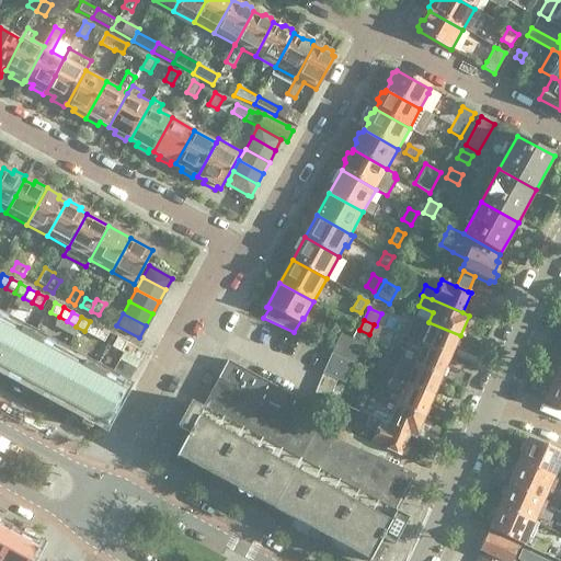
[(99,327),(90,321),(84,331),(93,335),(99,327)]
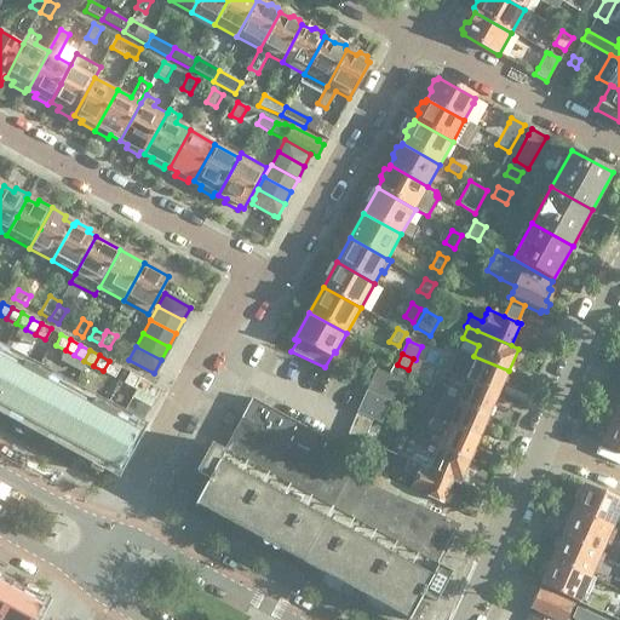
[(0,356),(0,403),(46,430),(70,386),(24,361),(21,367),(0,356)]
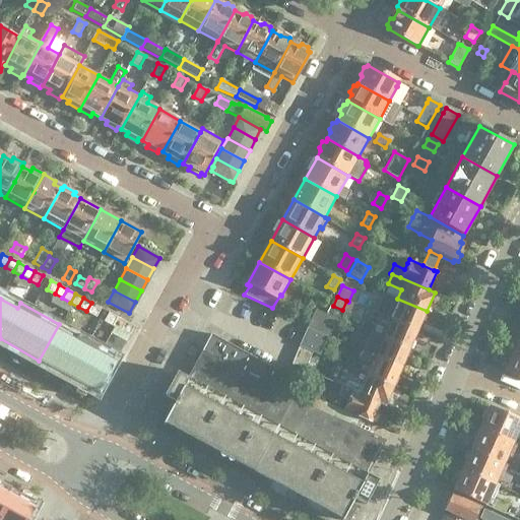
[(379,313),(391,319),(417,330),(427,311),(397,299),(393,310),(382,306),(379,313)]
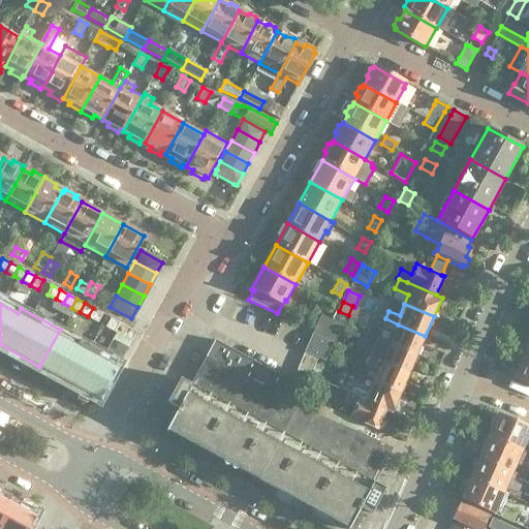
[(101,312),(93,308),(88,316),(96,321),(101,312)]
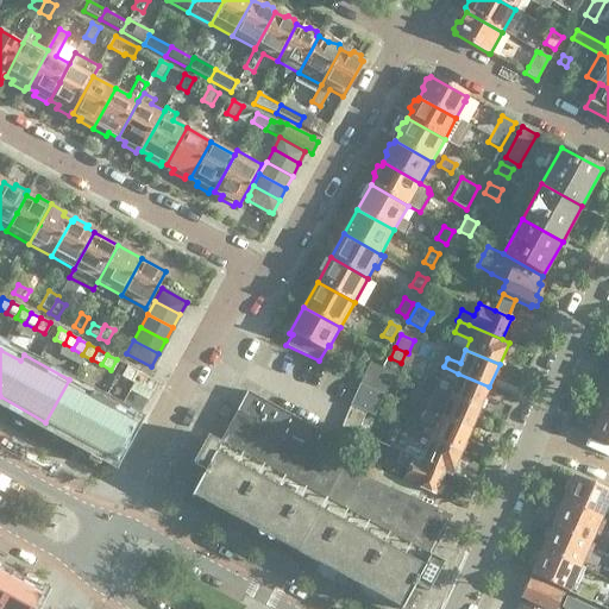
[(369,363),(359,384),(374,391),(383,369),(369,363)]
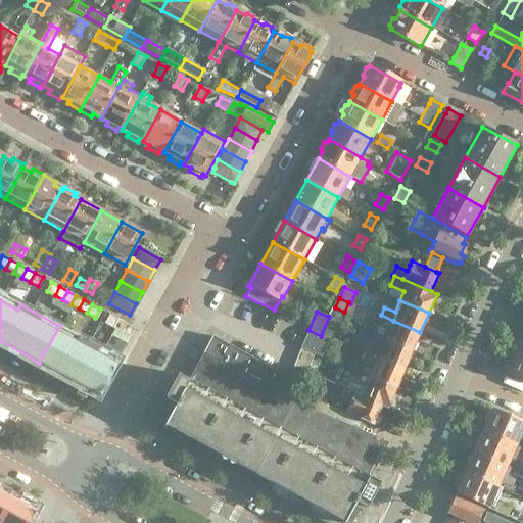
[(107,318),(104,324),(112,328),(117,319),(109,314),(107,318)]
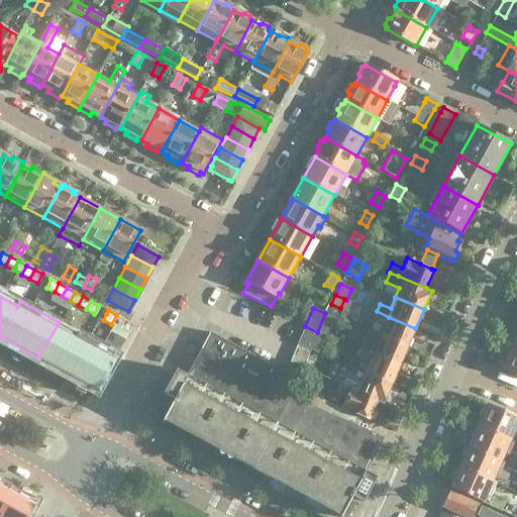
[(369,330),(380,335),(407,347),(415,328),(389,317),(377,311),(373,321),(369,330)]
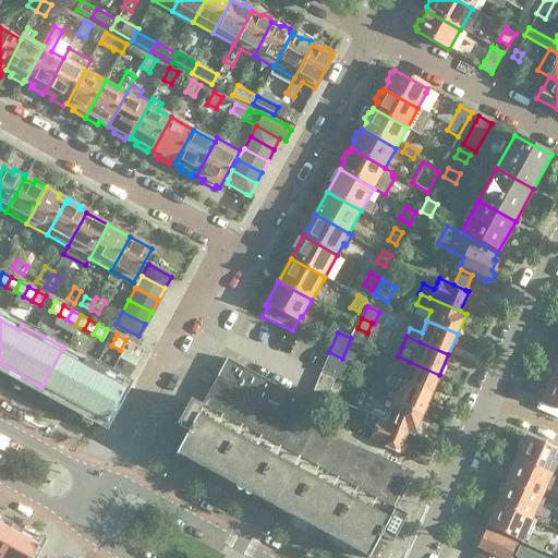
[(125,340),(120,350),(122,352),(129,355),(134,344),(125,340)]
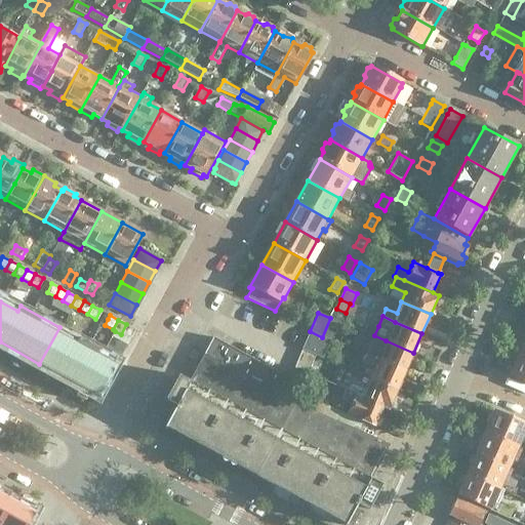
[(126,324),(121,334),(129,338),(134,329),(126,324)]
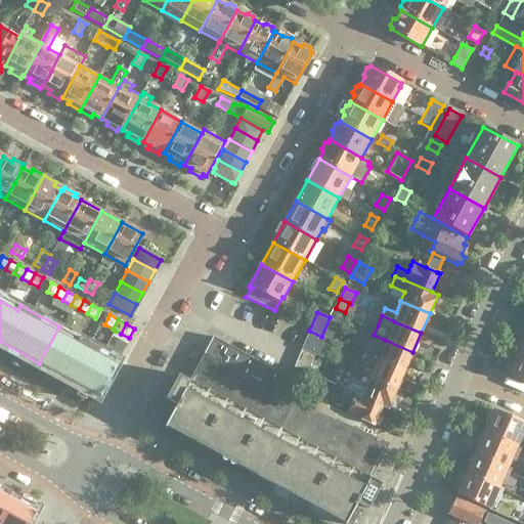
[(39,363),(98,395),(118,359),(103,351),(99,349),(59,326),(39,363)]
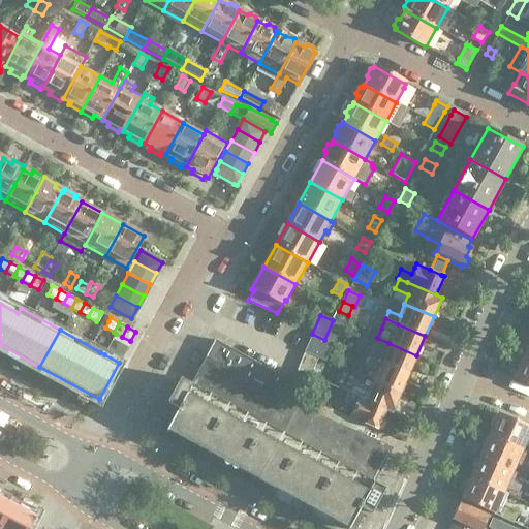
[(116,334),(104,354),(119,363),(130,341),(122,337),(116,334)]
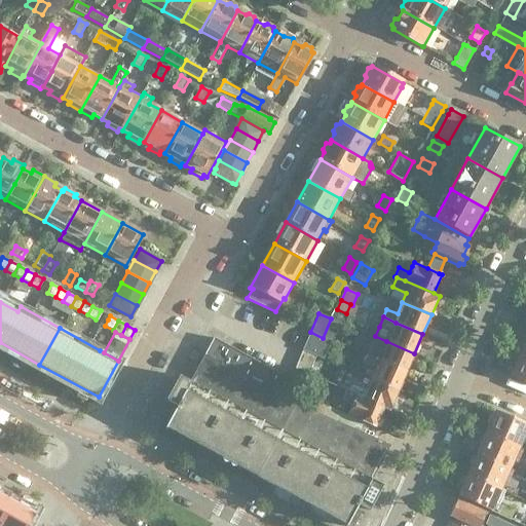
[(310,332),(301,350),(306,352),(314,357),(323,360),(331,341),(323,338),(310,332)]
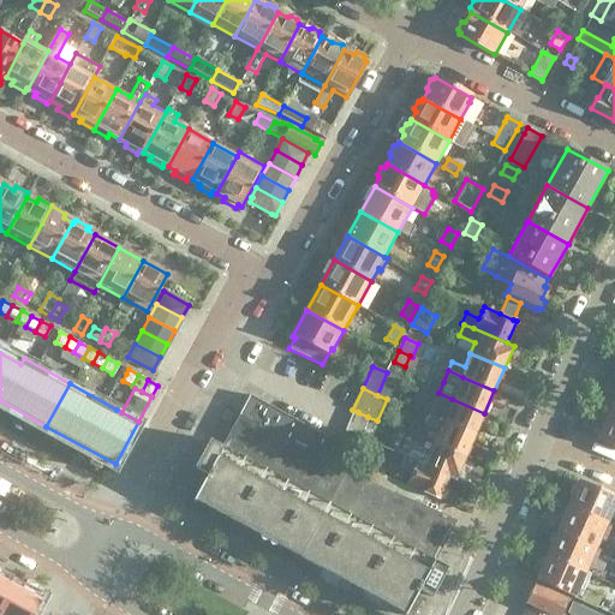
[(429,415),(443,421),(476,435),(484,413),(452,399),(439,393),(429,415)]
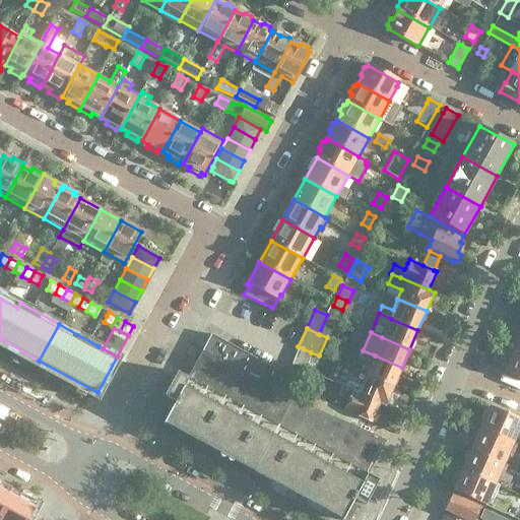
[(387,440),(355,427),(348,424),(334,417),(295,401),(293,400),(274,390),(272,389),(280,374),(210,335),(202,350),(188,376),(177,371),(164,394),(175,400),(171,408),(163,423),(164,424),(165,423),(199,441),(236,461),(271,480),(308,500),(342,519),(341,519),(343,519),(351,506),(354,499),(366,505),(378,480),(368,475),(387,440)]
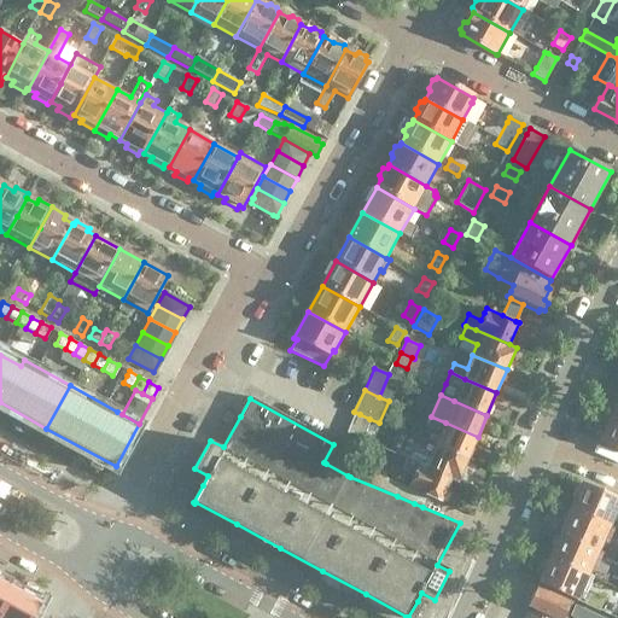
[(354,412),(347,433),(356,437),(361,439),(369,419),(360,414),(354,412)]
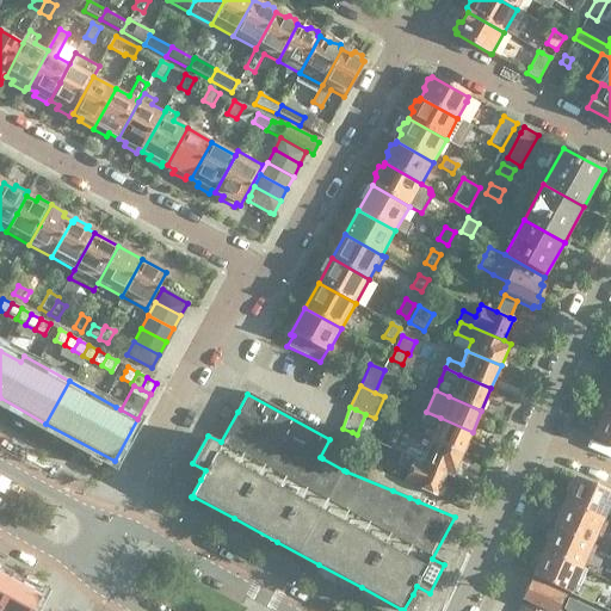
[(596,433),(594,436),(594,437),(610,443),(610,412),(605,411),(600,423),(598,423),(594,430),(596,433)]
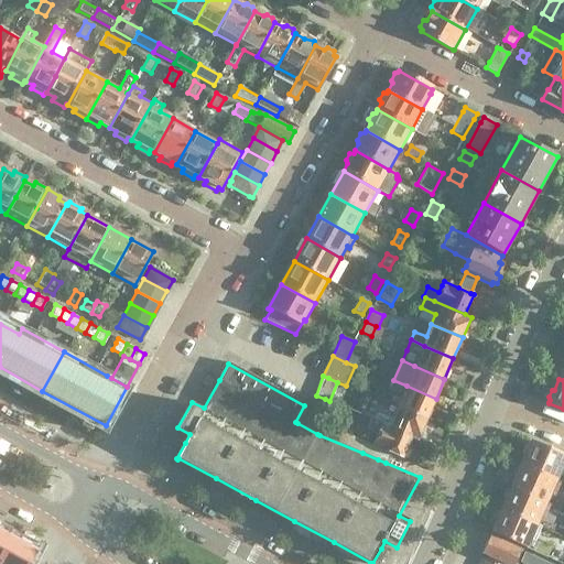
[(391,392),(387,402),(396,405),(426,420),(436,399),(407,386),(393,380),(388,391),(391,392)]
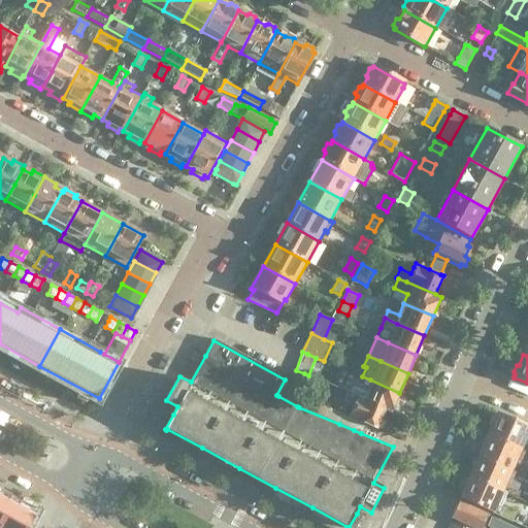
[(287,391),(295,394),(304,373),(296,370),(287,391)]
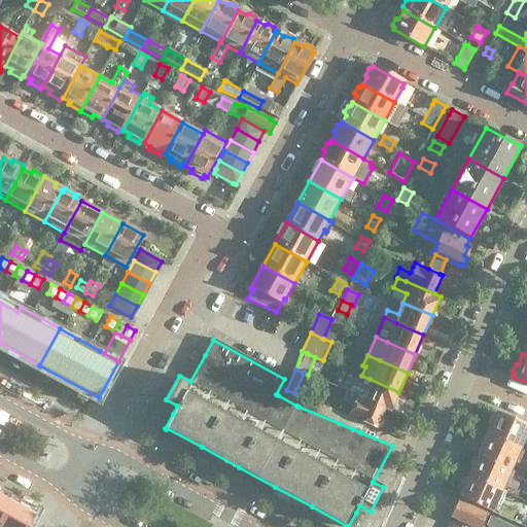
[(347,392),(362,399),(384,409),(390,411),(398,392),(370,379),(365,389),(351,384),(347,392)]
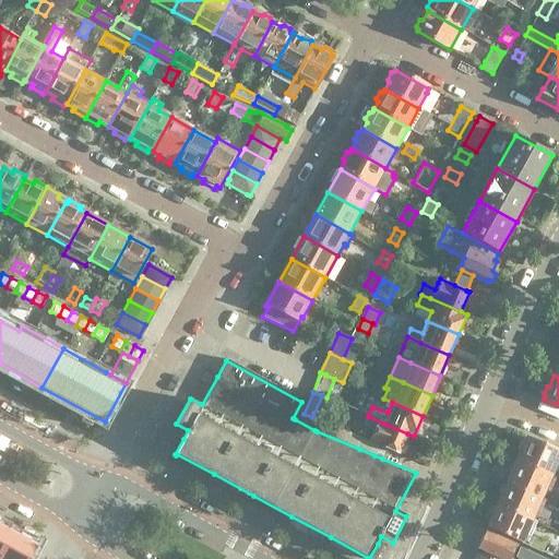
[(371,436),(369,441),(385,449),(399,454),(407,433),(384,424),(368,416),(367,415),(363,426),(373,430),(371,436)]
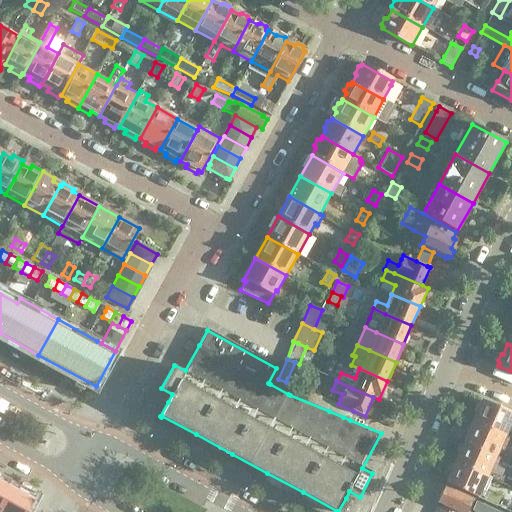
[(478,413),(474,421),(506,436),(511,421),(511,422),(511,420),(511,415),(483,402),(482,404),(479,404),(476,411),(478,413)]
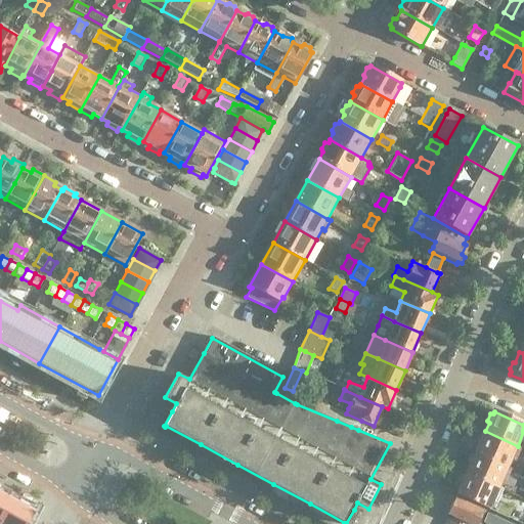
[(479,444),(477,450),(509,466),(518,446),(485,431),(484,434),(480,435),(478,441),(479,444)]
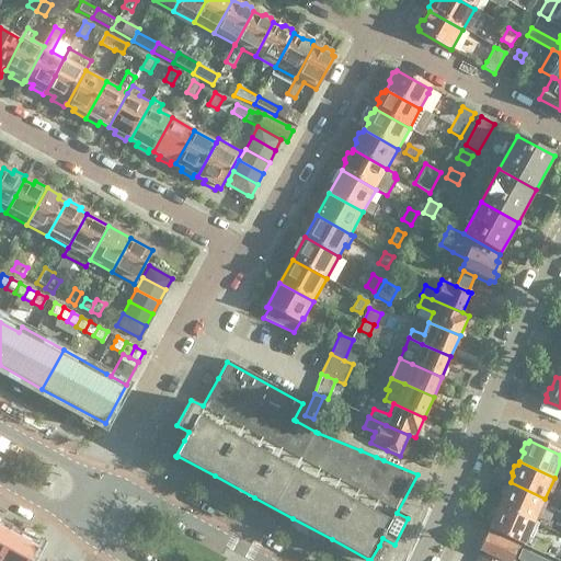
[(504,497),(501,505),(535,522),(545,499),(511,482),(508,487),(505,488),(502,494),(504,497)]
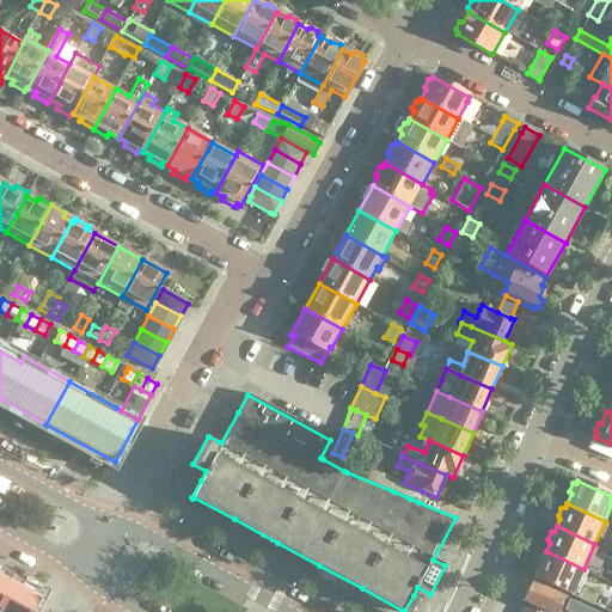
[(539,567),(534,577),(540,581),(579,599),(583,589),(576,586),(583,569),(546,551),(544,556),(540,556),(537,563),(539,567)]
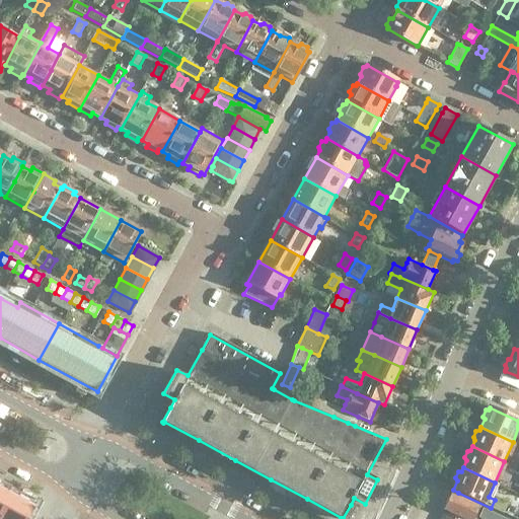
[(0,489),(0,518),(26,518),(33,507),(0,489)]
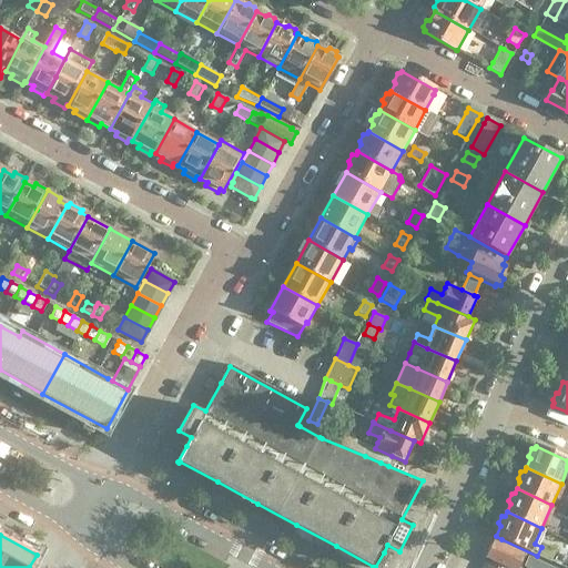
[(493,561),(505,567),(518,567),(525,554),(500,543),(499,544),(494,541),(487,557),(493,560),(493,561)]
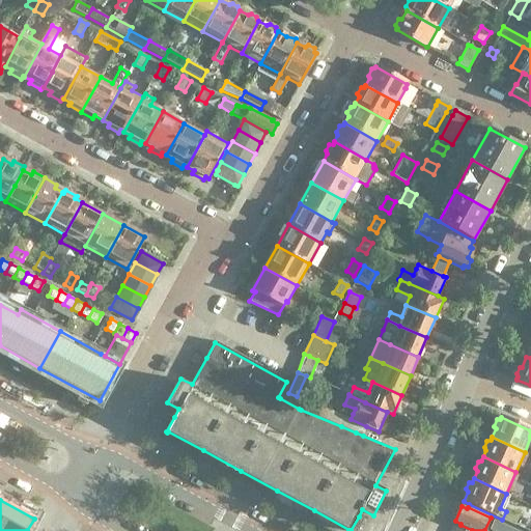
[(518,516),(506,511),(502,520),(514,526),(518,516)]
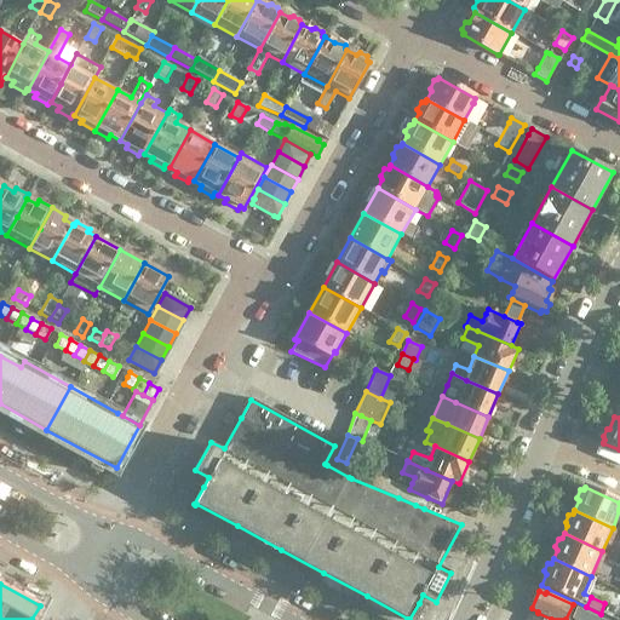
[(573,619),(574,619),(590,619),(593,615),(579,608),(573,619)]
